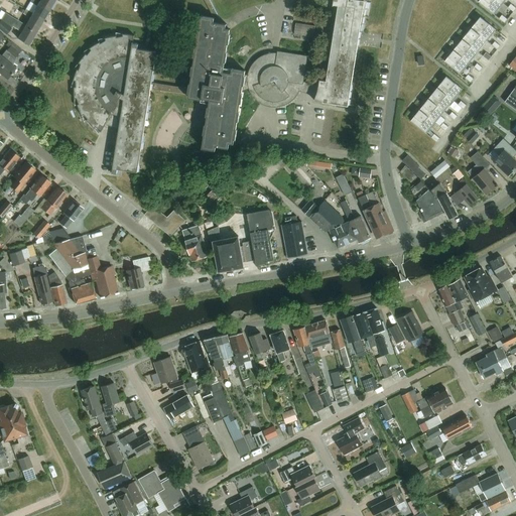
[(38,2),(39,1),(37,0),(30,0),(30,2),(36,6),(32,12),(31,14),(42,20),(49,9),(38,2)]
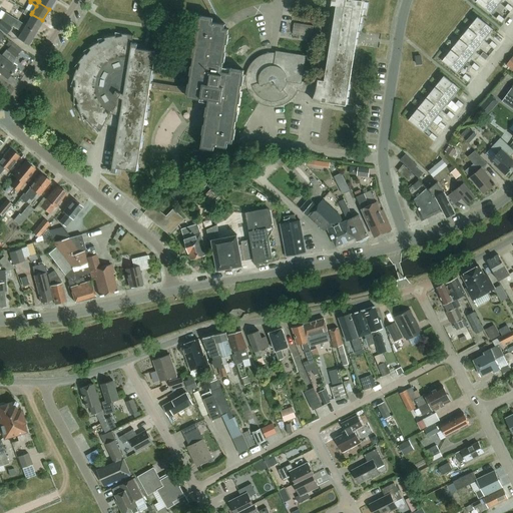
[(39,0),(39,1),(38,2),(49,9),(53,0),(39,0)]
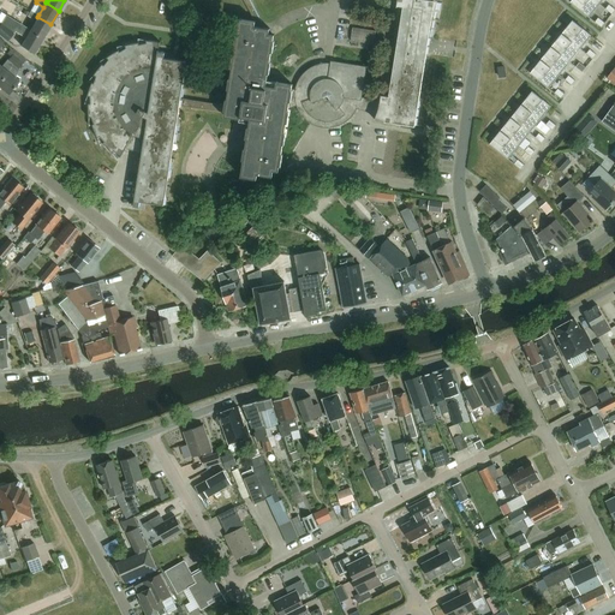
[(160,42),(147,40),(147,43),(139,45),(139,42),(125,45),(126,48),(120,52),(119,49),(107,58),(108,59),(105,65),(102,64),(94,75),(96,76),(94,83),(93,83),(88,96),(90,96),(90,103),(88,103),(89,118),(91,117),(94,124),(93,125),(97,138),(100,136),(105,142),(103,143),(113,154),(114,150),(121,155),(120,156),(120,157),(133,135),(144,138),(133,207),(133,208),(135,208),(135,207),(139,207),(141,202),(165,206),(179,106),(225,113),(225,117),(240,119),(240,117),(250,118),(240,177),(257,179),(257,174),(273,177),(273,171),(279,171),(288,108),(298,106),(299,109),(302,113),(304,117),(306,119),(310,121),(314,124),(317,125),(322,126),(326,126),(330,126),(334,126),(338,125),(342,123),(345,121),(348,118),(351,115),(353,112),(357,106),(377,112),(376,114),(375,119),(375,120),(377,117),(386,120),(384,121),(415,126),(429,37),(430,37),(434,19),(437,3),(437,0),(396,0),(396,7),(398,7),(398,6),(402,6),(389,96),(382,95),(382,94),(381,94),(380,100),(360,97),(365,67),(342,64),(344,58),(336,57),(335,63),(332,63),(332,65),(327,65),(322,65),(318,66),(315,67),(311,69),(308,71),(304,75),(302,78),(299,82),(298,85),(297,90),(292,89),(292,84),(276,82),(275,87),(266,85),(274,35),(269,35),(269,29),(261,27),(262,22),(249,0),(243,0),(255,22),(239,19),(226,106),(180,99),(186,61),(165,58),(165,52),(159,51),(160,42)]
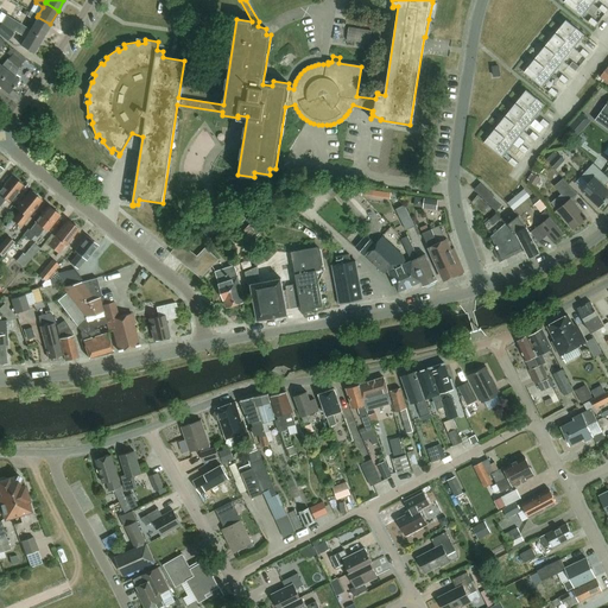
[(593,4),(588,0),(565,0),(564,2),(582,17),(593,4)]
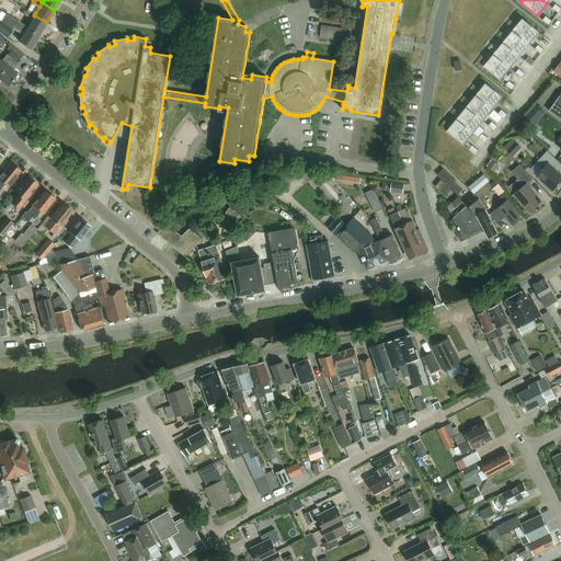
[(34,15),(35,13),(29,10),(25,14),(32,19),(27,26),(26,29),(38,35),(46,22),(34,15)]
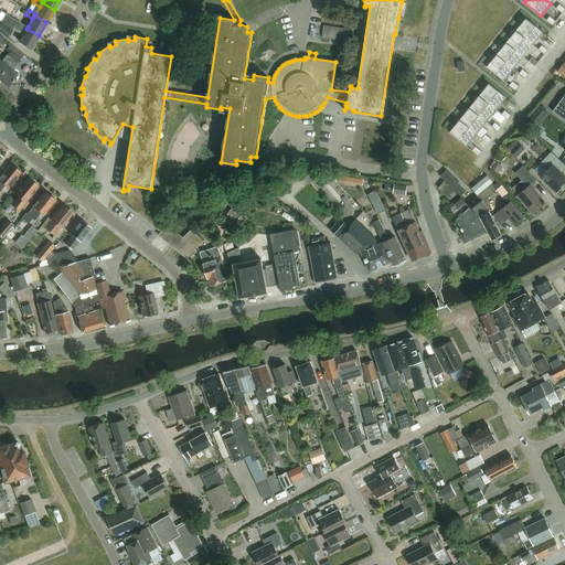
[(0,20),(1,21),(13,30),(13,29),(23,34),(19,42),(30,49),(39,35),(27,29),(28,27),(6,13),(1,11),(0,12),(0,20)]
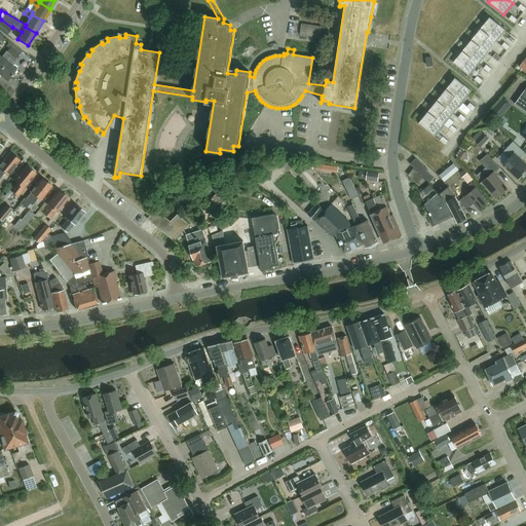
[(509,19),(515,24),(518,20),(512,14),(509,19)]
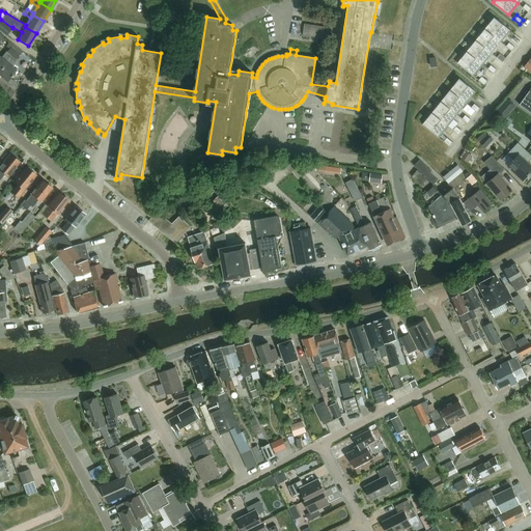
[(485,29),(502,42),(511,30),(495,18),(485,29)]
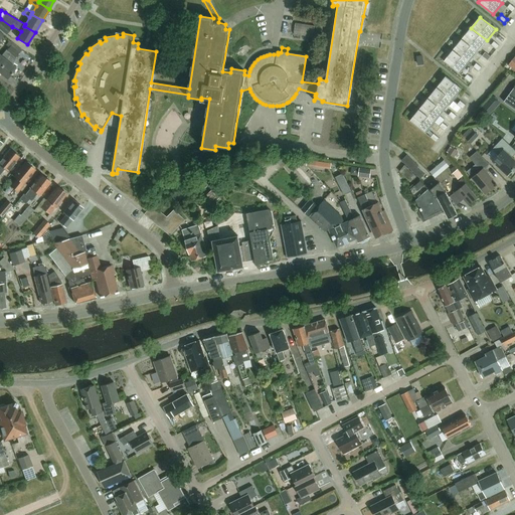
[(12,27),(1,19),(0,20),(0,29),(6,34),(12,27)]
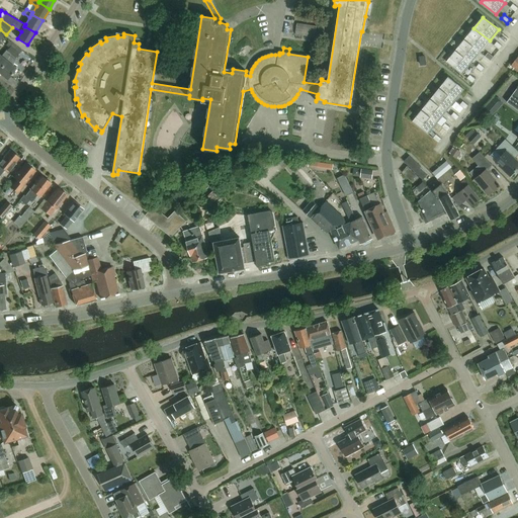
[(317,26),(296,23),(295,34),(315,37),(317,26)]
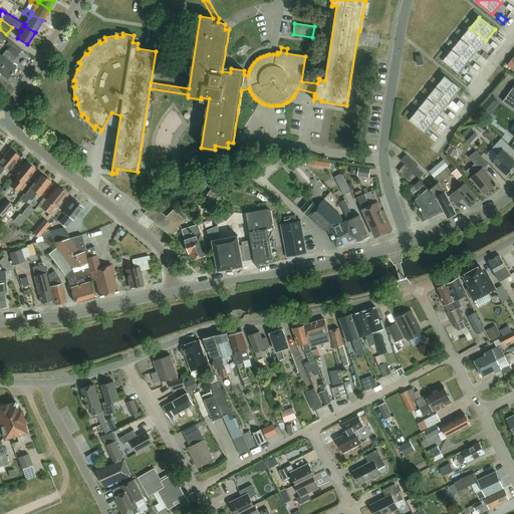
[(461,39),(477,51),(486,40),(470,28),(461,39)]
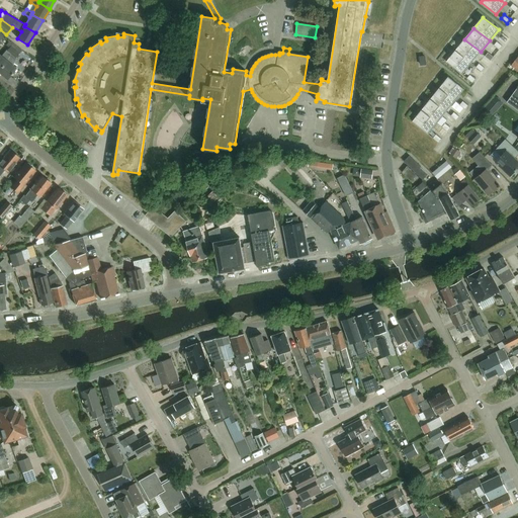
[(455,51),(471,63),(481,52),(464,39),(455,51)]
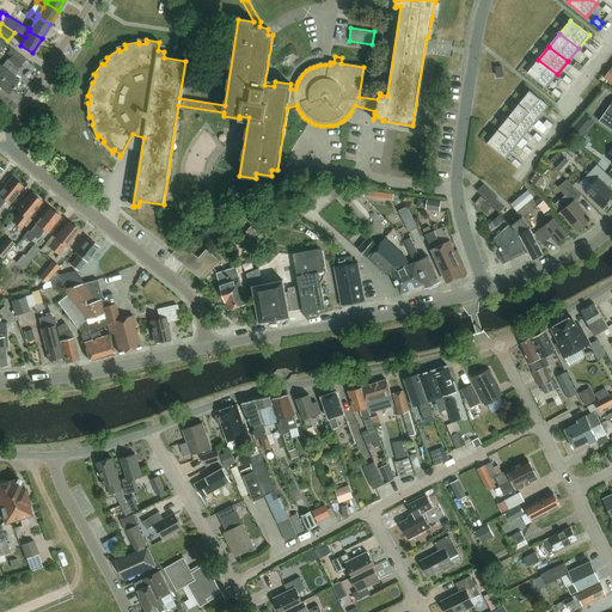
[(12,48),(7,54),(10,56),(7,60),(13,65),(20,55),(12,48)]
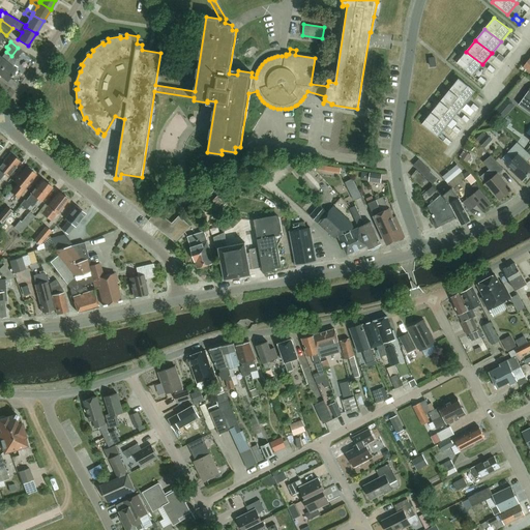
[(505,46),(511,51),(514,47),(508,42),(505,46)]
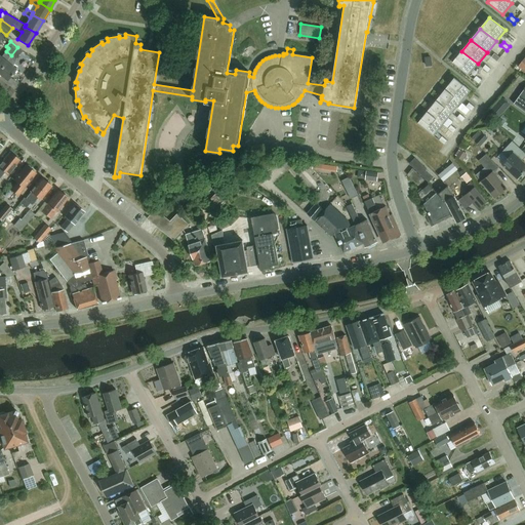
[(17,47),(11,55),(15,58),(22,51),(17,47)]
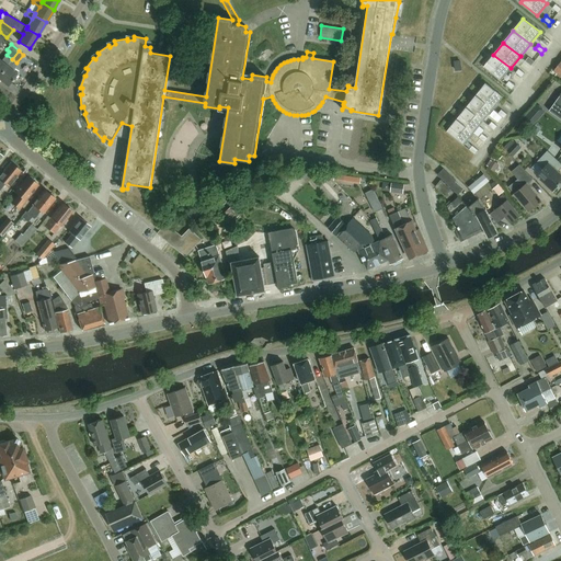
[(0,59),(0,73),(12,59),(7,55),(1,60),(0,59)]
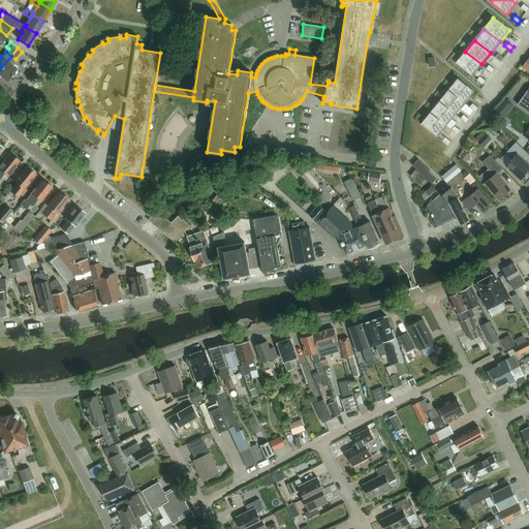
[(481,64),(465,52),(456,63),(472,75),(481,64)]
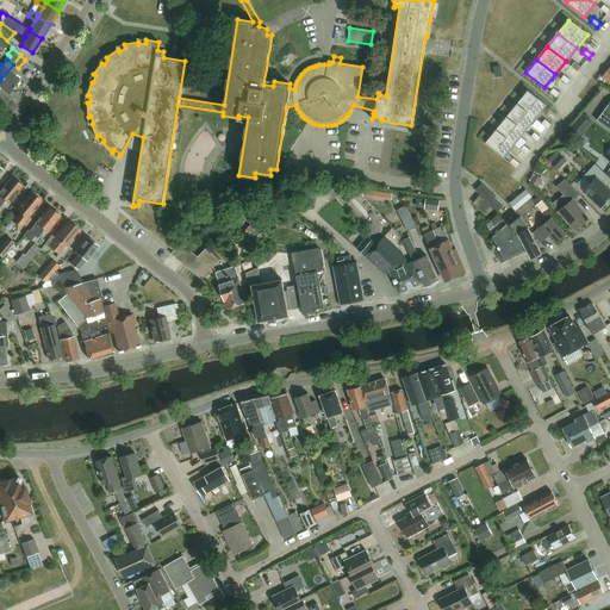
[(571,66),(578,72),(582,67),(574,62),(571,66)]
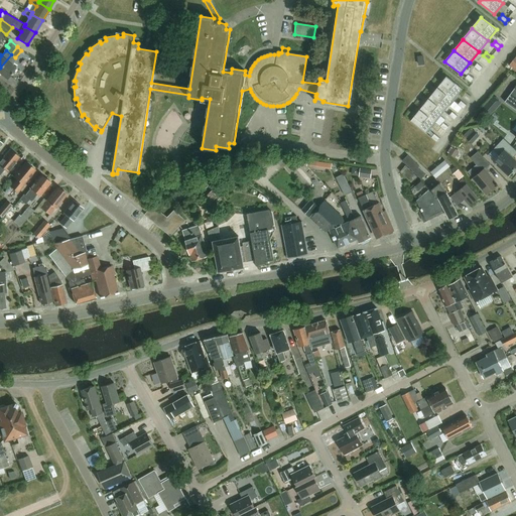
[(11,54),(0,68),(0,74),(7,80),(16,68),(11,65),(16,58),(15,57),(11,54)]
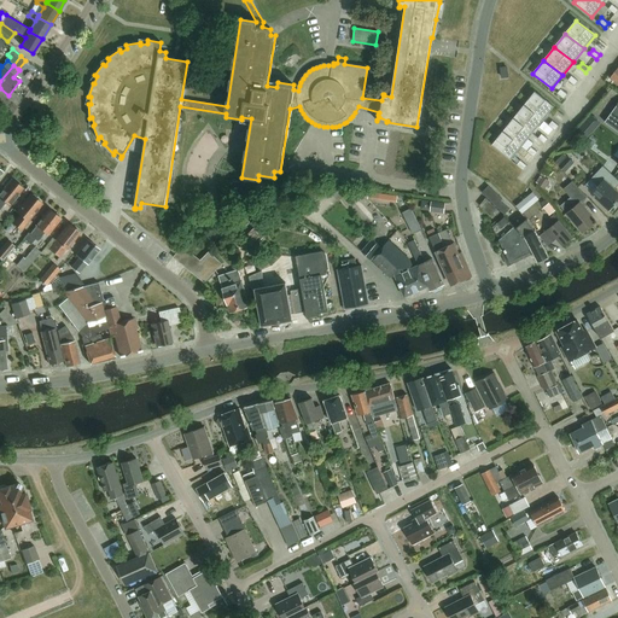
[(569,80),(575,86),(578,81),(572,75),(569,80)]
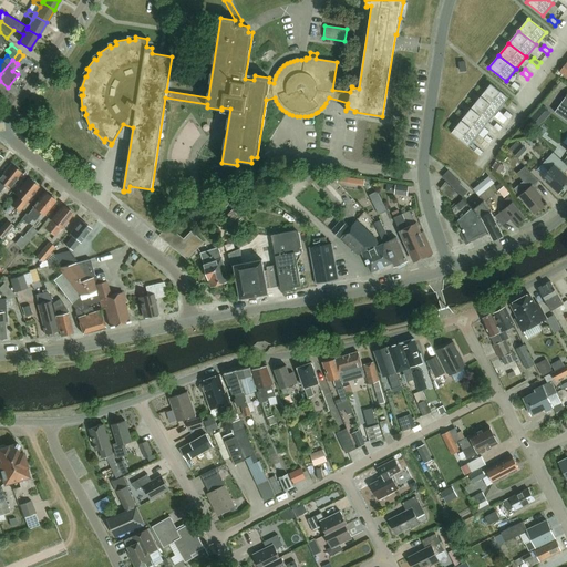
[(512,85),(517,91),(521,86),(515,81),(512,85)]
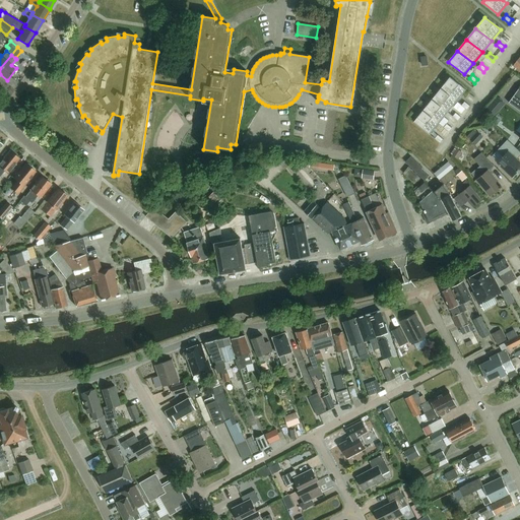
[(442,88),(457,101),(466,89),(450,77),(442,88)]
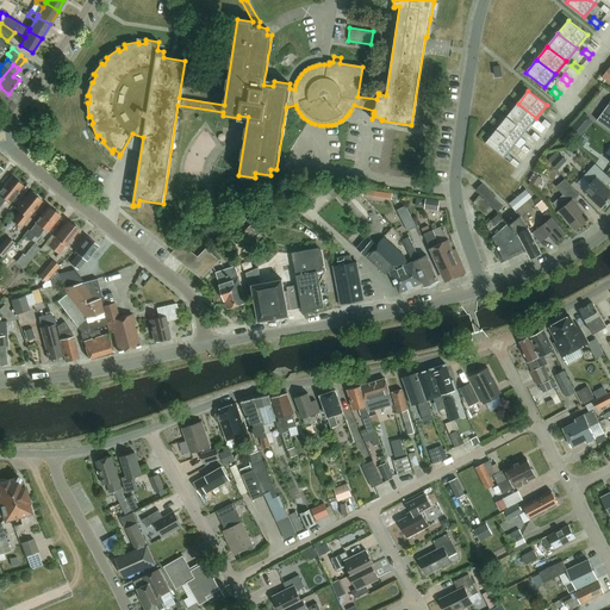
[(609,101),(597,119),(609,129),(609,101)]
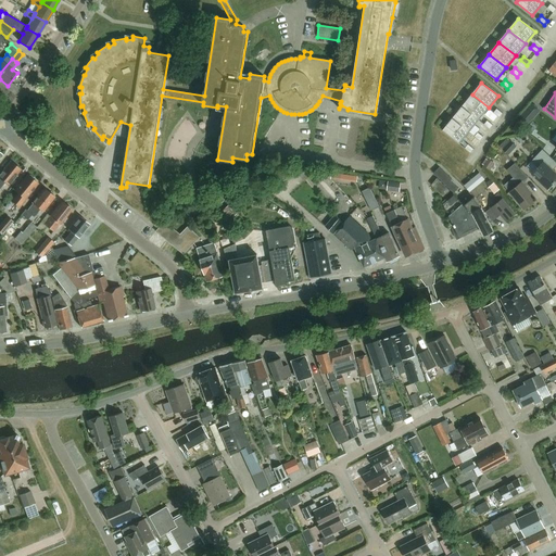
[(463,106),(479,119),(489,108),(472,95),(463,106)]
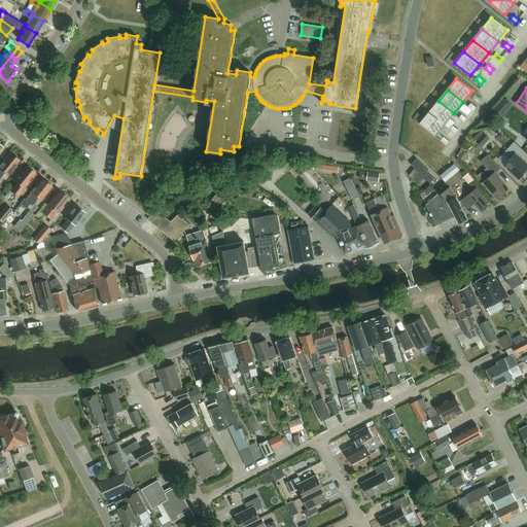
[(511,103),(504,98),(491,113),(497,118),(501,113),(500,112),(504,107),(505,108),(511,103)]
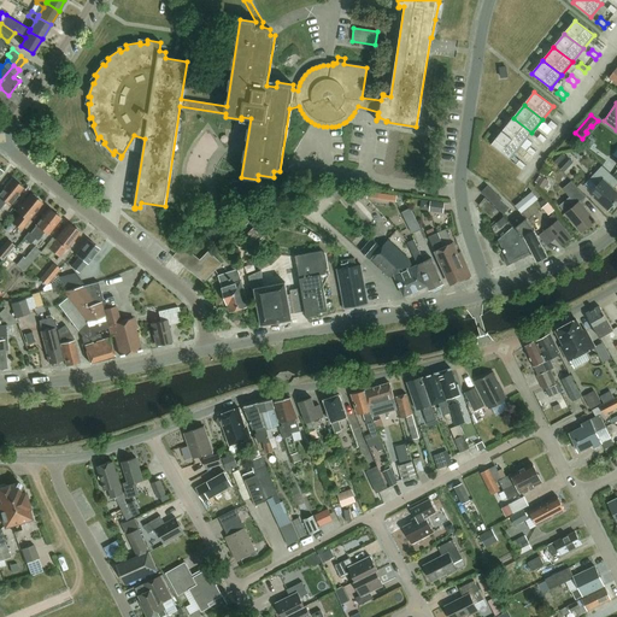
[(503,131),(521,146),(532,133),(513,118),(503,131)]
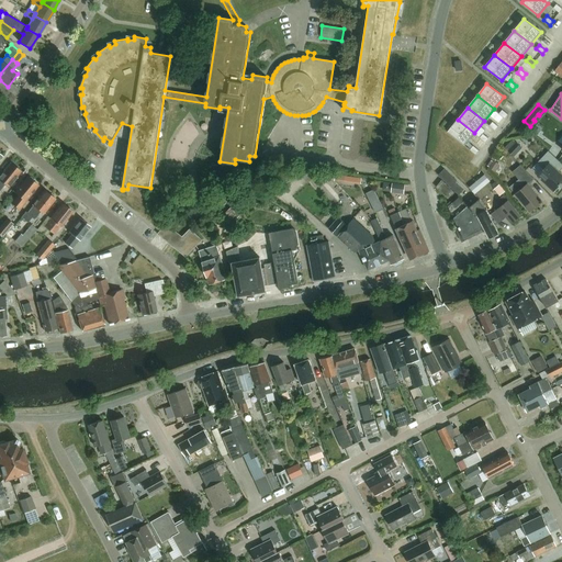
[(499,113),(505,119),(508,114),(503,110),(499,113)]
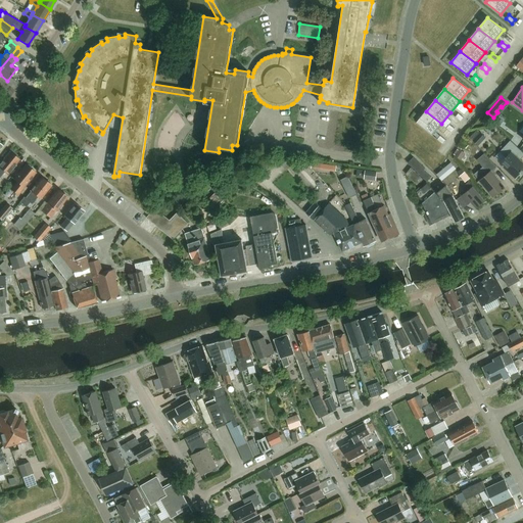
[(441,124),(426,111),(417,123),(432,136),(441,124)]
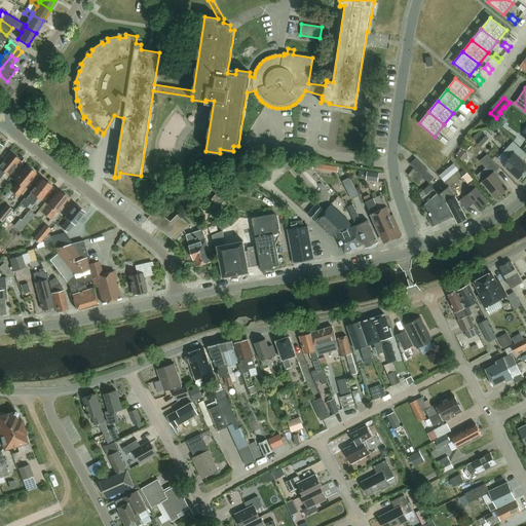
[(458,117),(463,122),(466,118),(461,114),(458,117)]
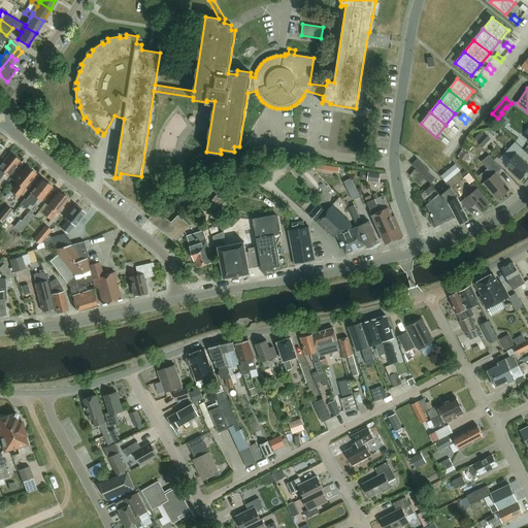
[(451,129),(457,134),(460,130),(454,125),(451,129)]
